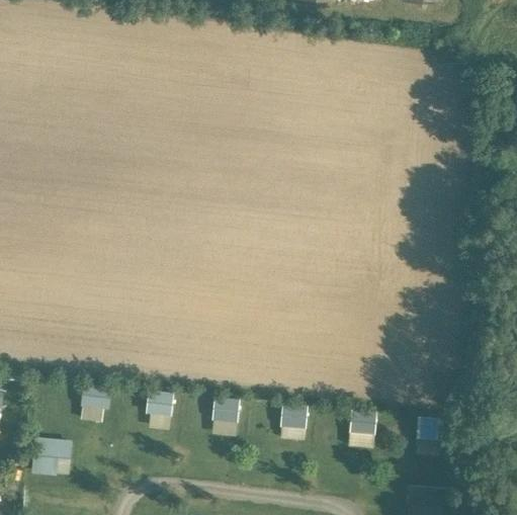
[(80,417),(106,421),(110,388),(85,384),(80,417)]
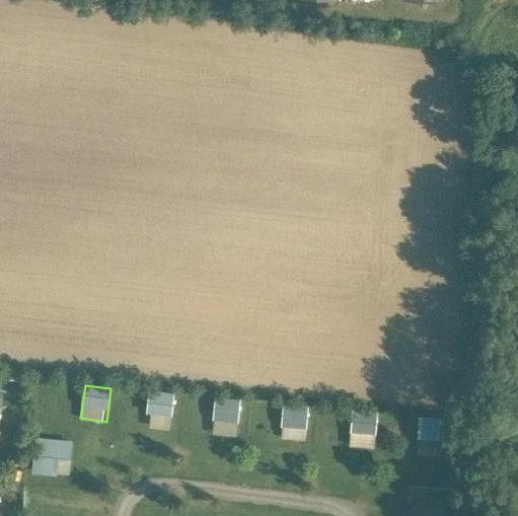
[(149,389),(147,413),(173,416),(175,392),(149,389)]
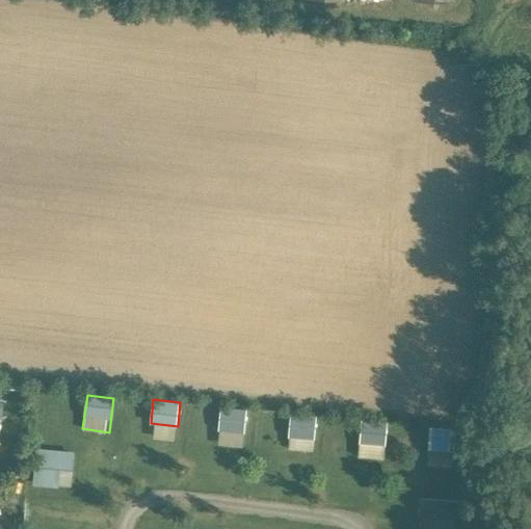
[(246,433),(246,408),(219,407),(218,433),(246,433)]
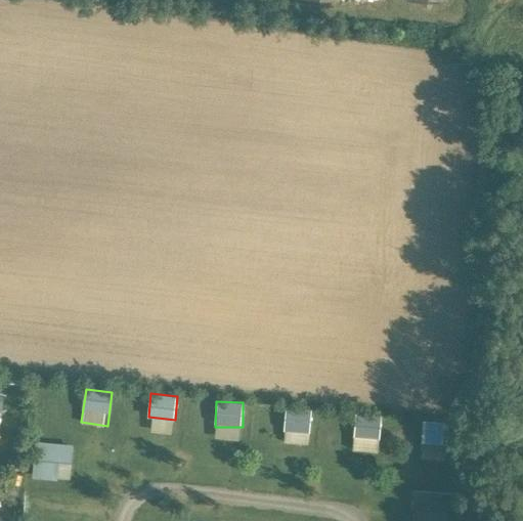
[(285,431),(310,434),(313,410),(288,406),(285,431)]
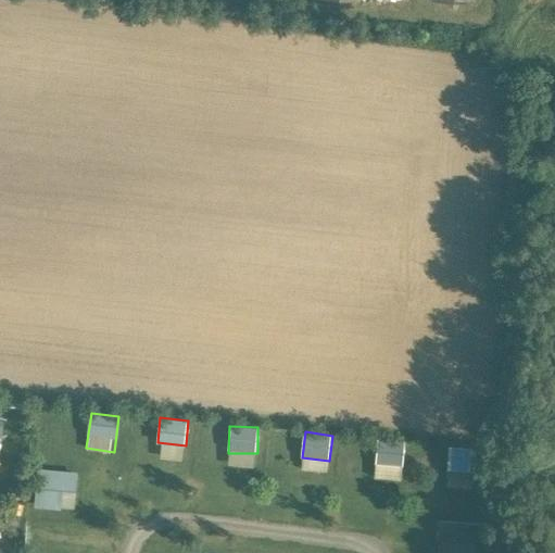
[(375,464),(404,465),(405,440),(376,439),(375,464)]
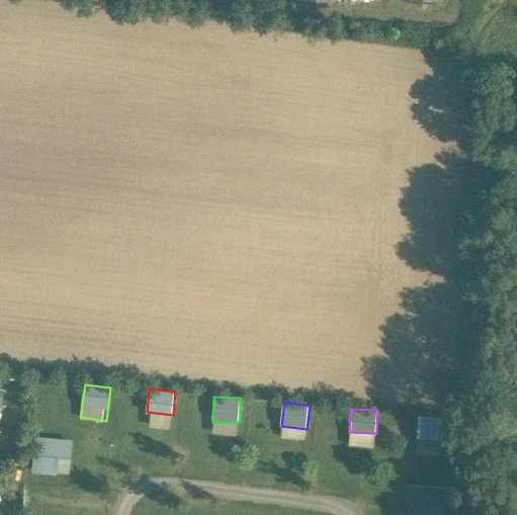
[(444,440),(445,417),(416,416),(416,440),(444,440)]
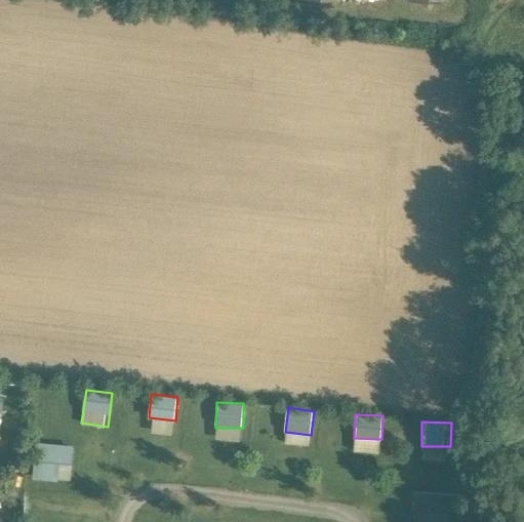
[(38,444),(37,479),(71,480),(72,445),(38,444)]
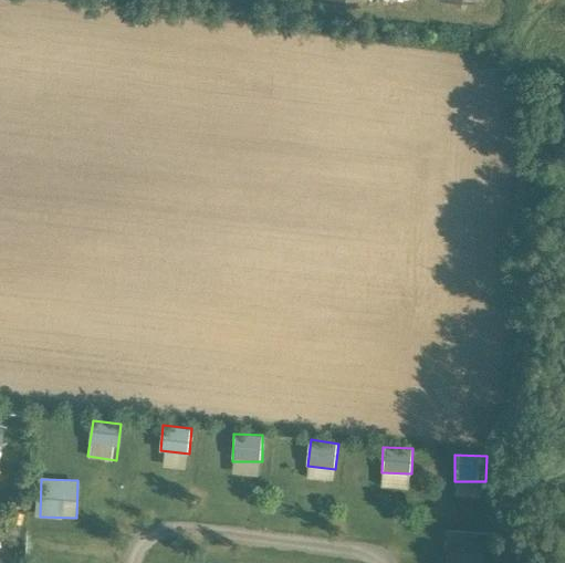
[(446,531),(445,562),(484,562),(485,532),(446,531)]
